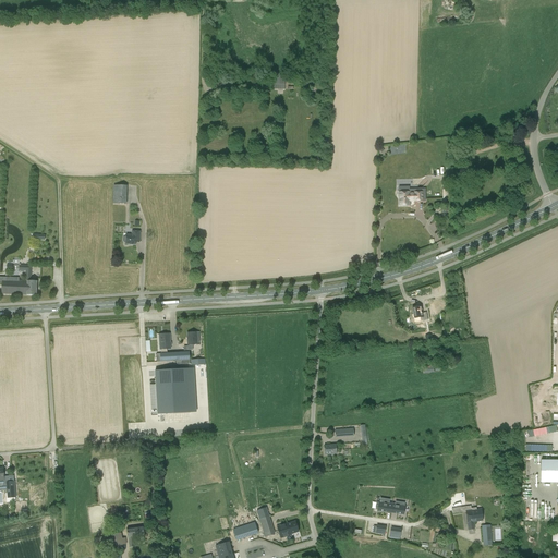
[(284,89),(286,74),(275,73),(274,87),(271,87),(271,89),(284,89)]
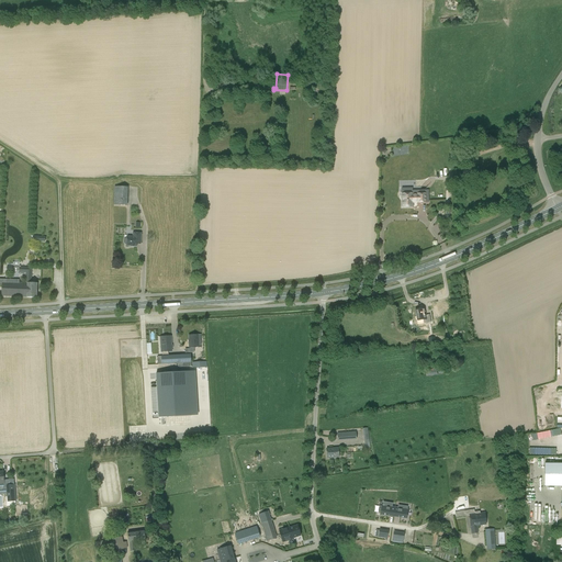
[(114,205),(127,205),(128,187),(114,187),(114,205)]
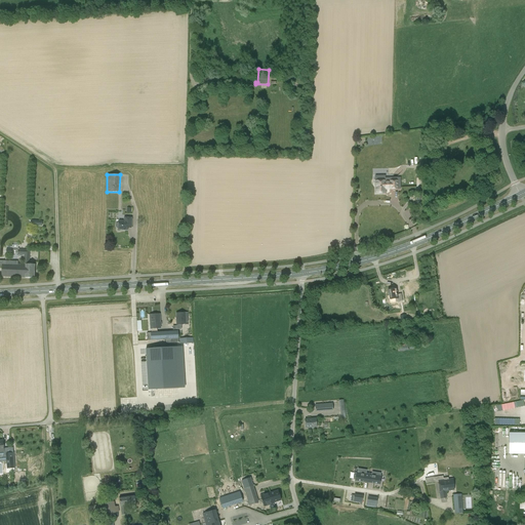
[(399,180),(374,180),(375,194),(387,194),(387,190),(399,190),(399,180)]
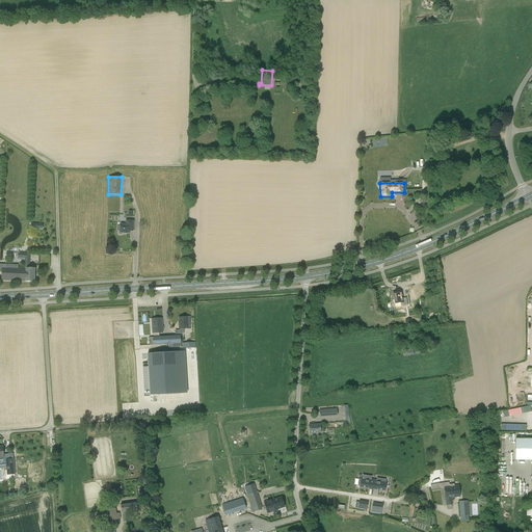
[(121,224),(120,224),(118,225),(117,227),(117,228),(117,229),(117,231),(120,232),(120,233),(124,233),(124,234),(129,234),(130,228),(133,228),(134,220),(126,220),(126,224),(121,224)]
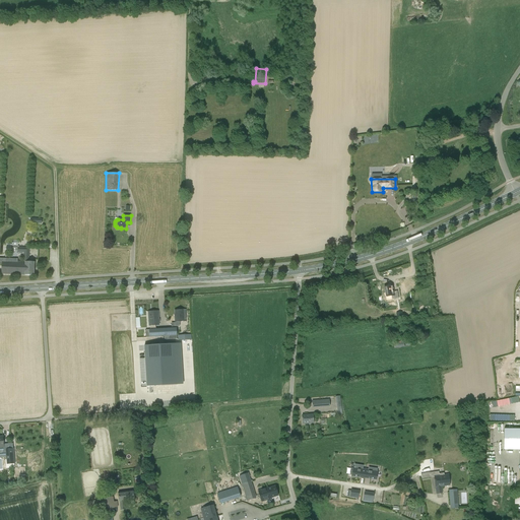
[(0,264),(2,264),(1,274),(25,275),(34,275),(35,262),(29,262),(29,248),(18,248),(17,253),(24,253),(23,262),(17,261),(17,259),(0,258),(0,264)]
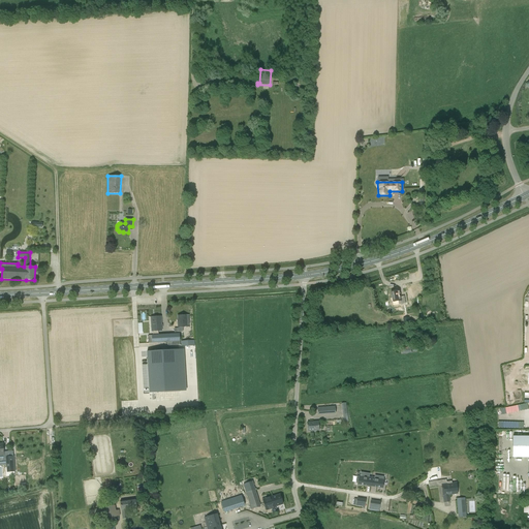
[(404,297),(400,297),(399,290),(392,291),(393,301),(398,301),(399,304),(405,303),(404,297)]
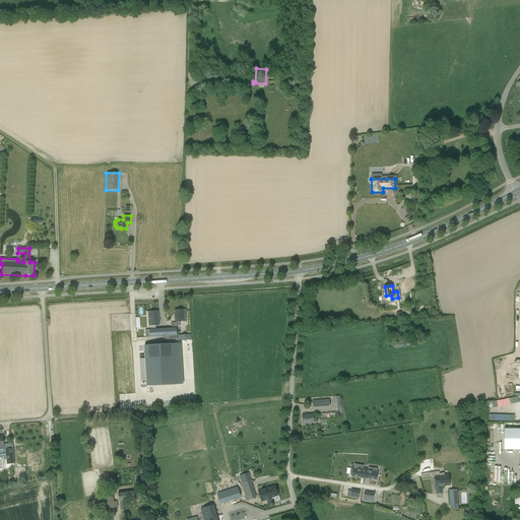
[(175,317),(175,321),(186,321),(186,310),(175,311),(176,317),(175,317)]
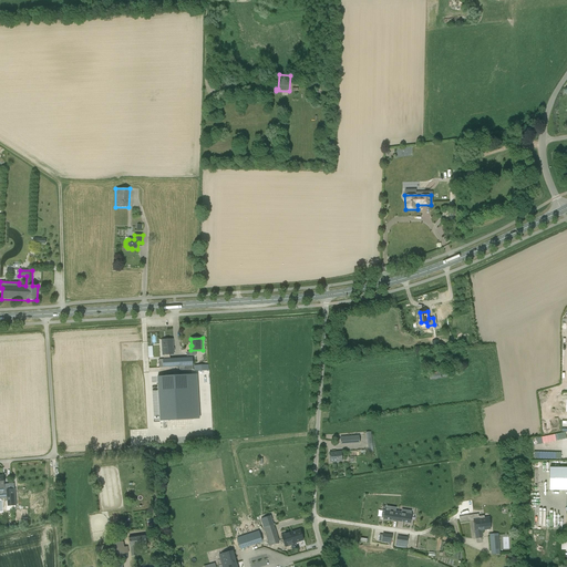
[(169,359),(169,354),(173,354),(173,340),(162,340),(163,354),(164,354),(164,359),(169,359)]
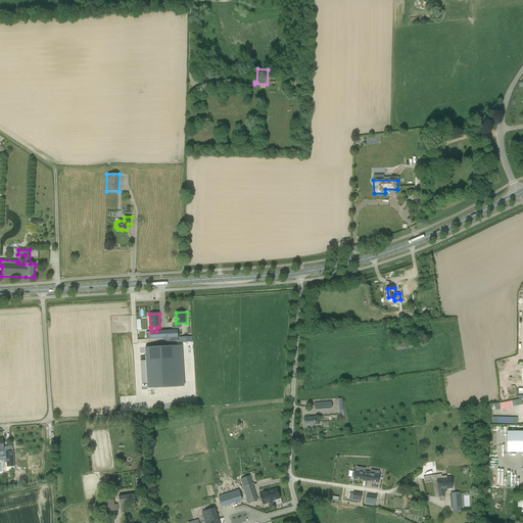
[(151,331),(146,332),(147,339),(165,338),(165,342),(178,341),(178,330),(156,331),(151,331)]
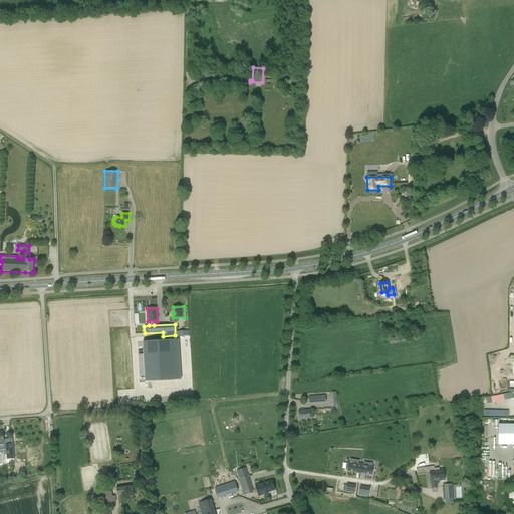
[(173,339),(143,340),(146,381),(175,379),(173,339)]
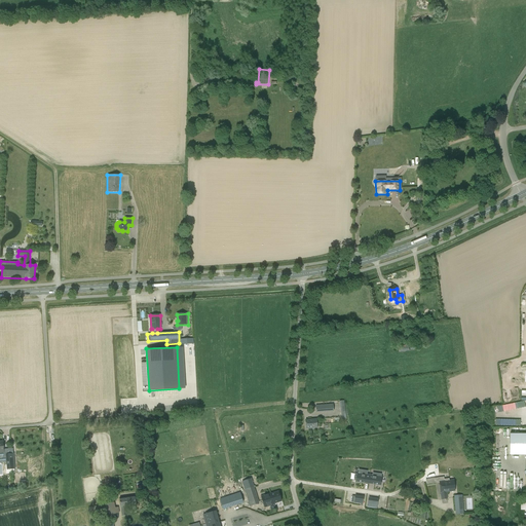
[(129,396),(119,397),(119,412),(129,412),(129,396)]
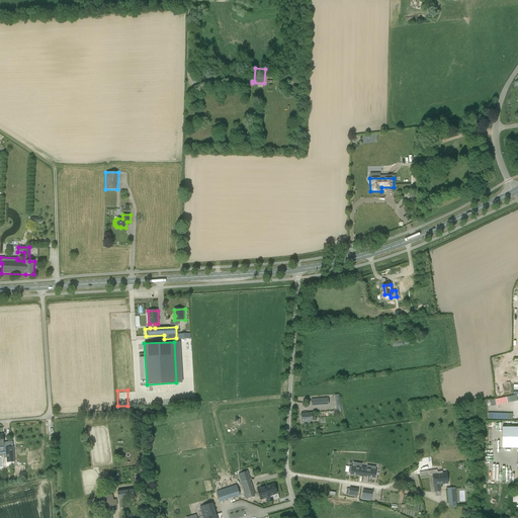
[(313,422),(313,413),(300,414),(301,422),(313,422)]
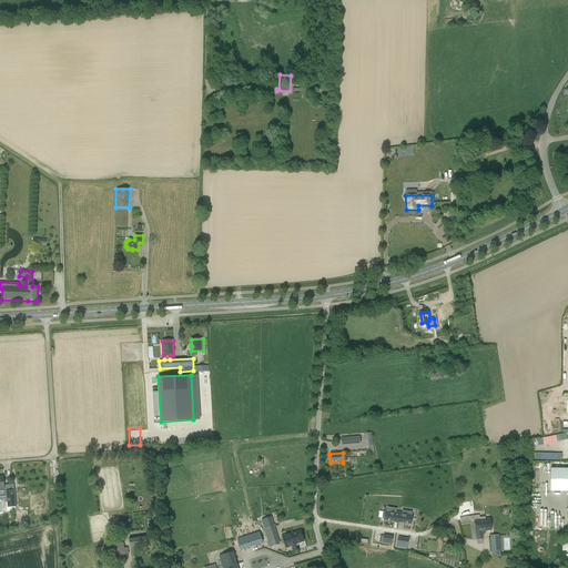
[(398,523),(399,511),(396,511),(397,508),(387,507),(387,510),(385,510),(384,519),(384,520),(398,523)]
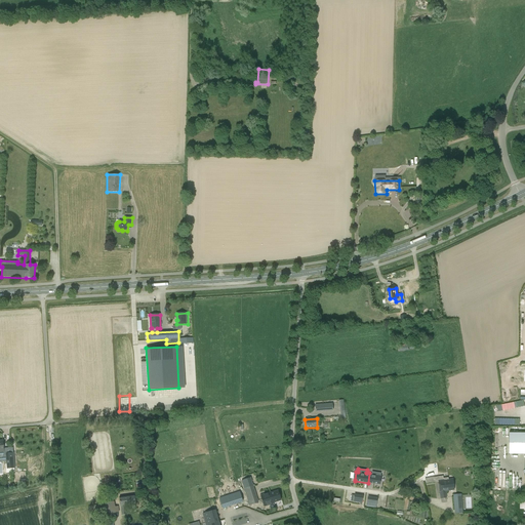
[(369,473),(368,483),(380,485),(381,475),(380,475),(380,473),(372,472),(371,474),(369,473)]
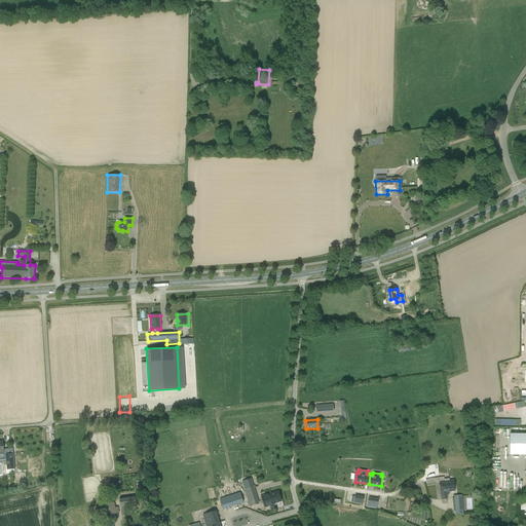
[(449,479),(445,479),(444,479),(444,477),(426,480),(426,484),(440,482),(441,492),(442,499),(448,498),(447,492),(455,491),(453,480),(449,481),(449,479)]
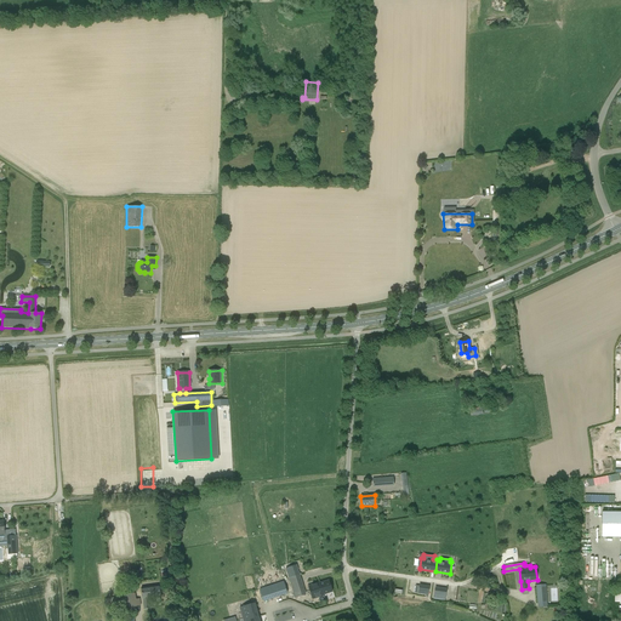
[(300,574),(298,574),(296,565),(286,569),(289,577),(295,598),(306,594),(300,574)]
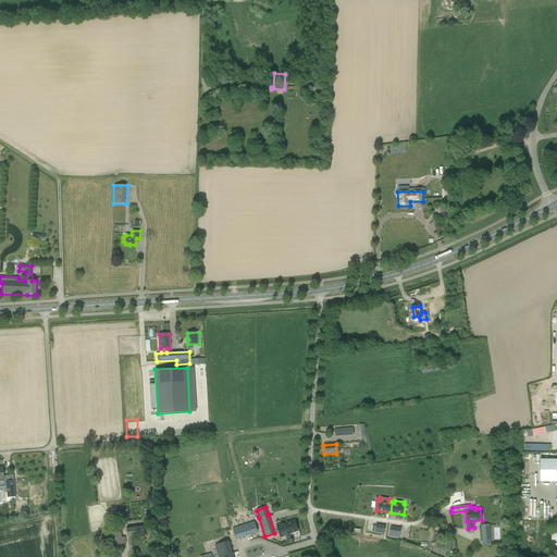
[(295,521),(287,523),(287,522),(277,525),(281,537),(291,534),(291,533),(298,531),(295,521)]
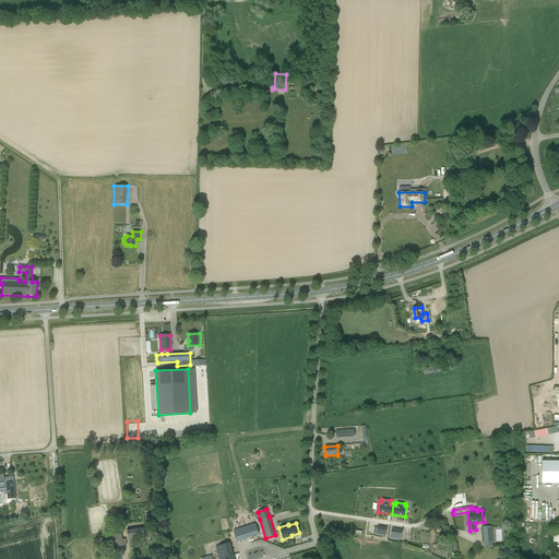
[(254,524),(234,531),(237,542),(259,534),(254,524)]
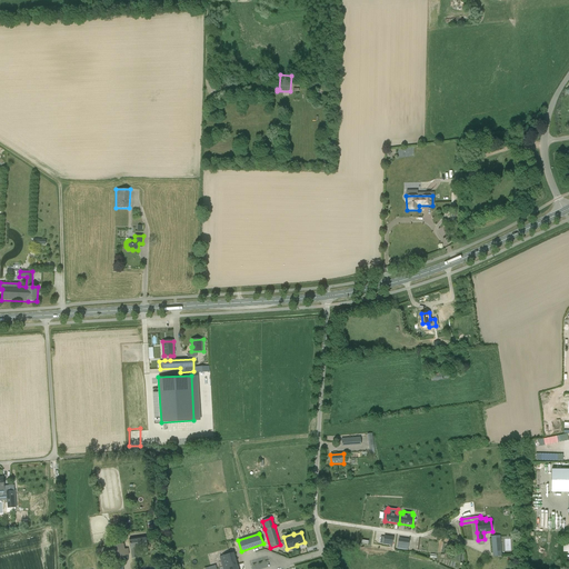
[(500,536),(491,536),(492,557),(502,556),(500,536)]
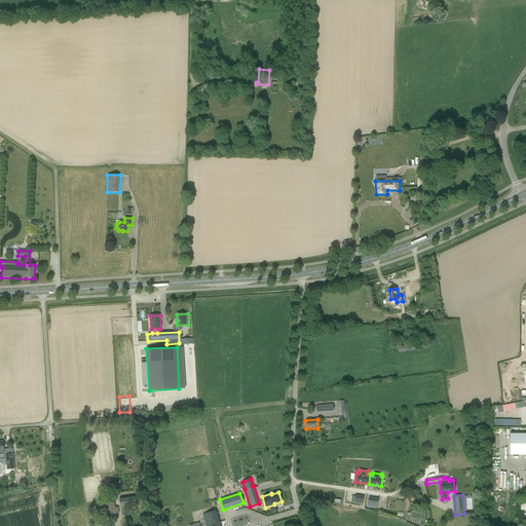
[(137,505),(135,496),(119,498),(122,516),(127,516),(125,506),(137,505)]
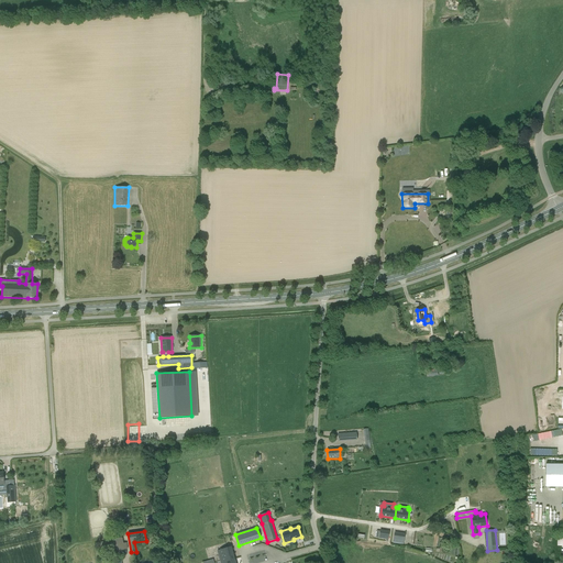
[(123,543),(122,538),(113,539),(114,551),(128,549),(127,542),(123,543)]
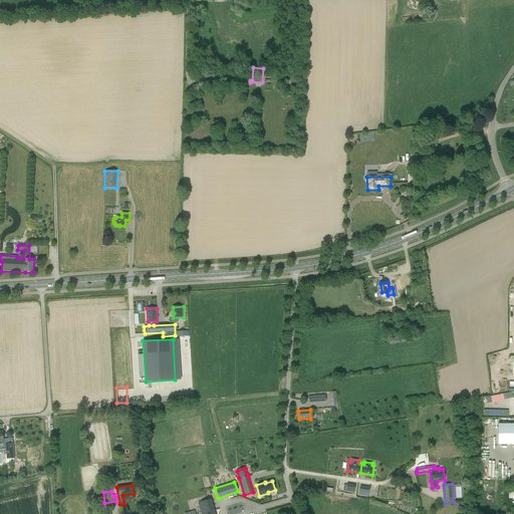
[(213,509),(212,509),(209,500),(199,503),(202,513),(210,513),(213,513),(214,513),(213,509)]
